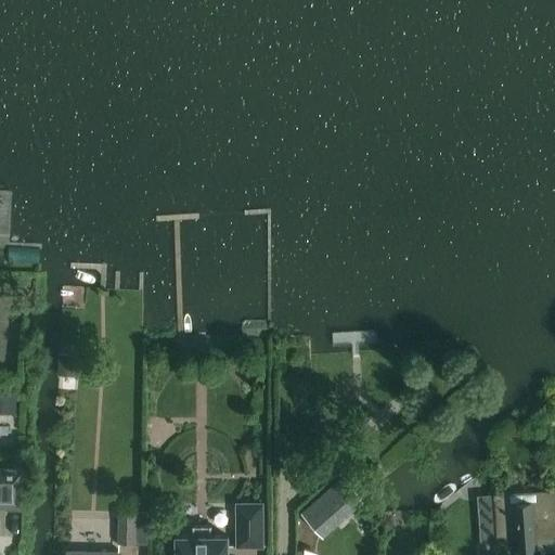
[(76,359),(65,359),(64,377),(76,378),(76,359)]
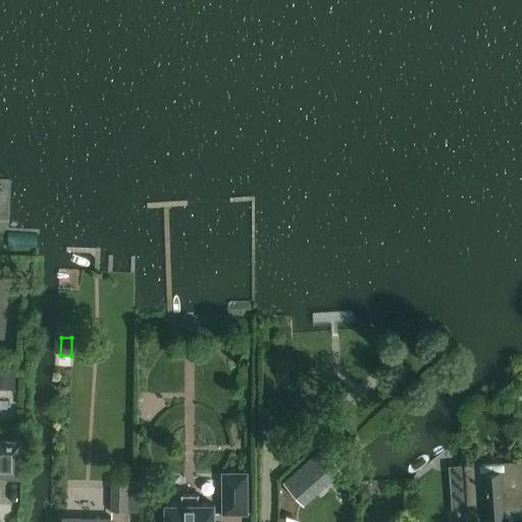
[(0,369),(0,381),(16,382),(16,370),(0,369)]
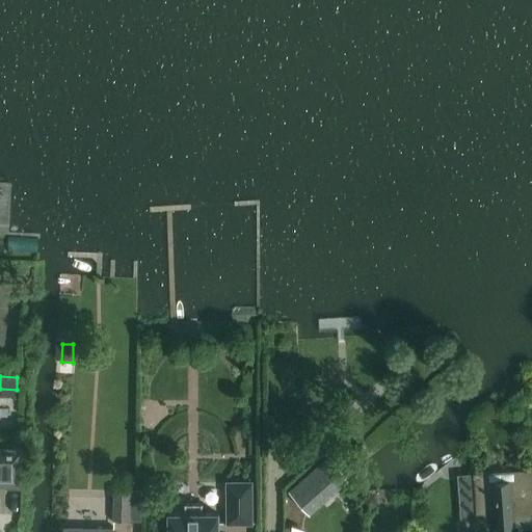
[(0,488),(24,489),(24,452),(0,451),(0,488)]
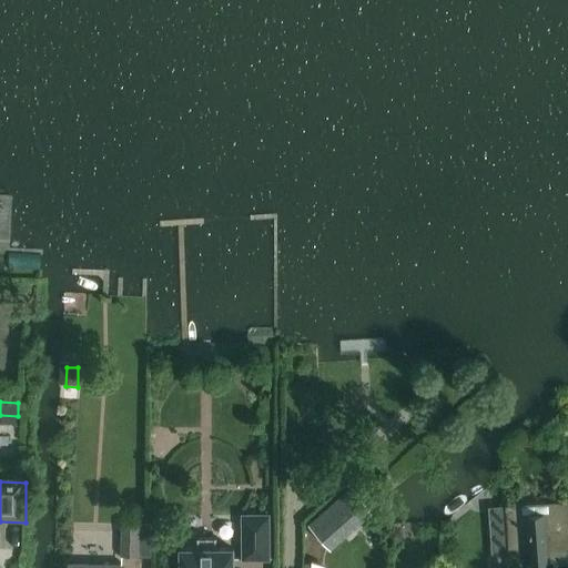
[(567,501),(523,505),(507,506),(510,554),(526,553),(527,567),(556,565),(556,564),(557,564),(557,565),(567,564),(567,501)]
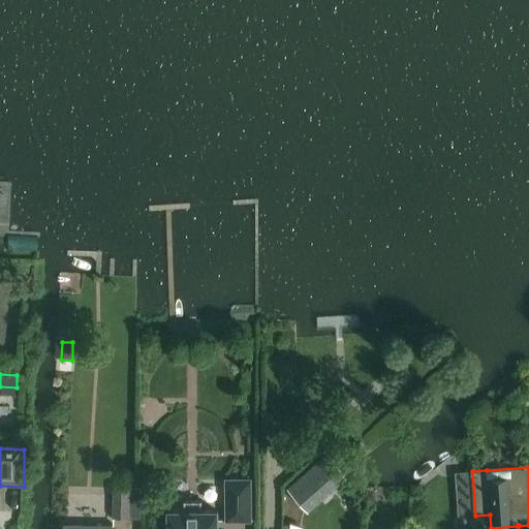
[(311,469),(288,489),(309,512),(332,493),(311,469)]
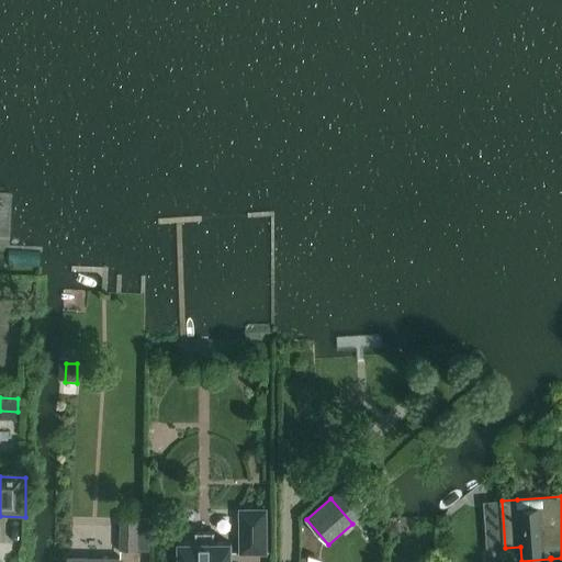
[(268,554),(268,510),(242,510),(242,554),(244,554),(266,553),(266,554),(268,554)]
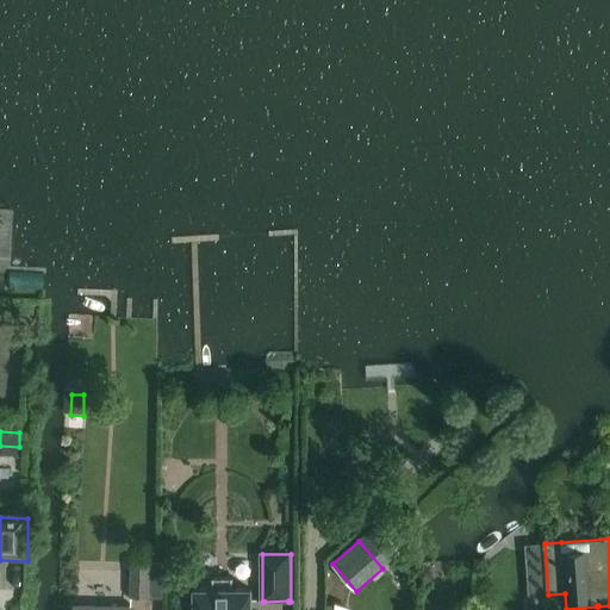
[(132,567),(132,597),(150,597),(151,567),(151,564),(134,564),(132,567)]
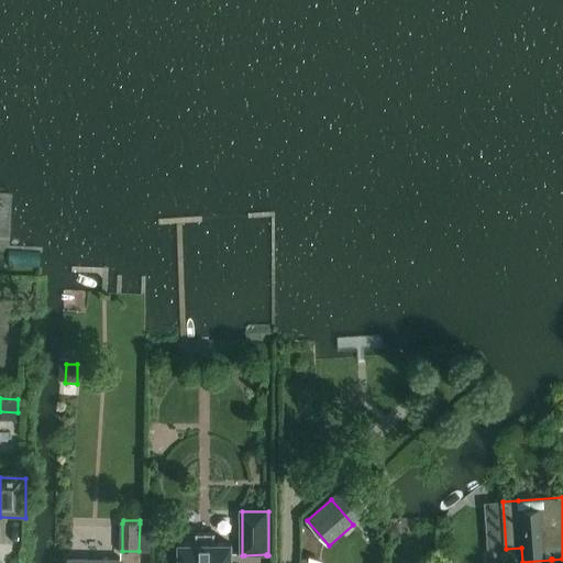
[(489,530),(486,531),(487,550),(504,549),(503,530),(489,530)]
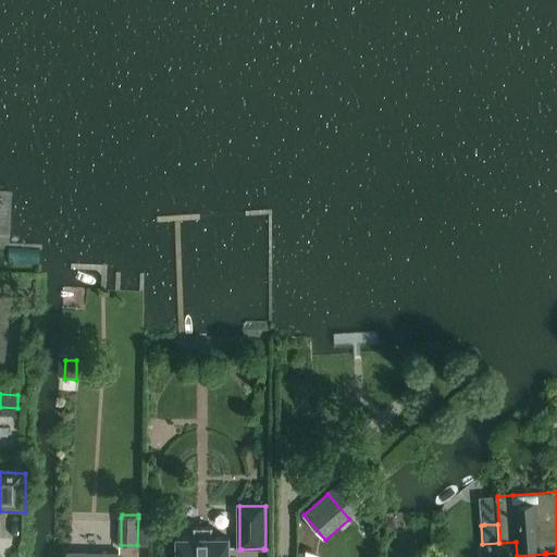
[(195,539),(178,539),(177,556),(231,556),(231,539),(214,539),(214,532),(213,532),(213,530),(214,530),(214,528),(211,528),(211,529),(206,529),(206,528),(203,528),(203,529),(197,529),(197,528),(195,528),(195,530),(195,531),(195,536),(195,539)]
